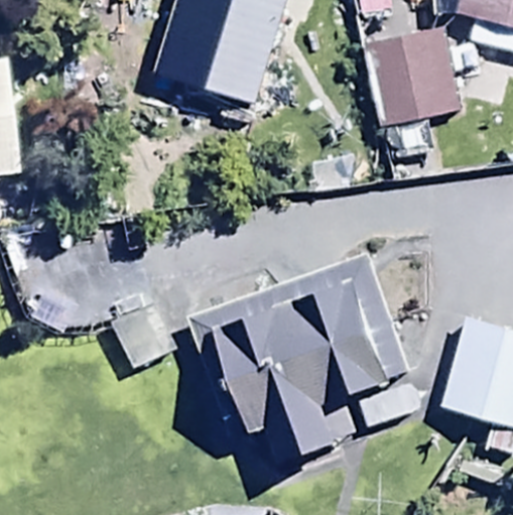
[(254,105),(287,0),(170,0),(148,71),(254,105)]
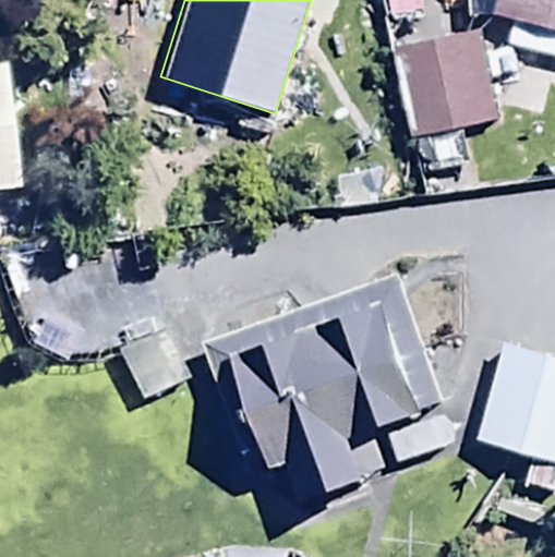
[(554,0),(465,0),(462,13),(554,34),(554,0)]
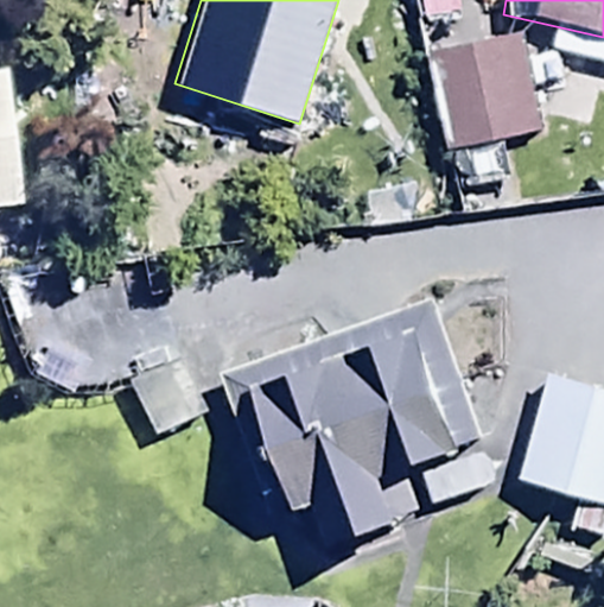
[(526,33),(442,50),(462,156),(546,140),(526,33)]
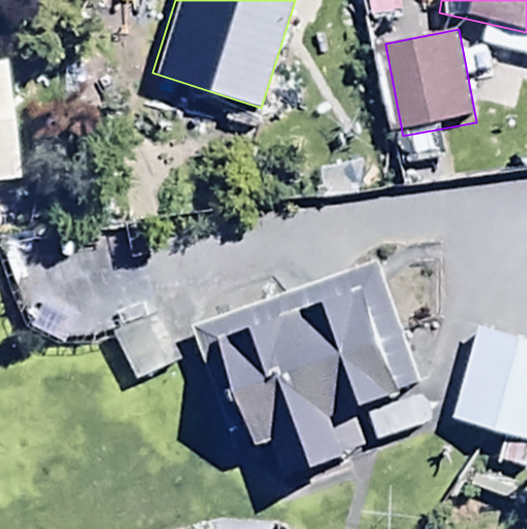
[(0,180),(16,179),(3,61),(0,61),(0,180)]
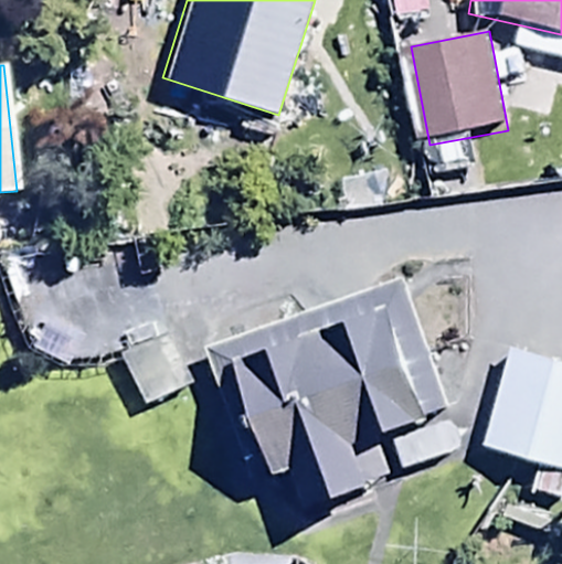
[(134,256),(9,283),(27,364),(151,337),(134,256)]
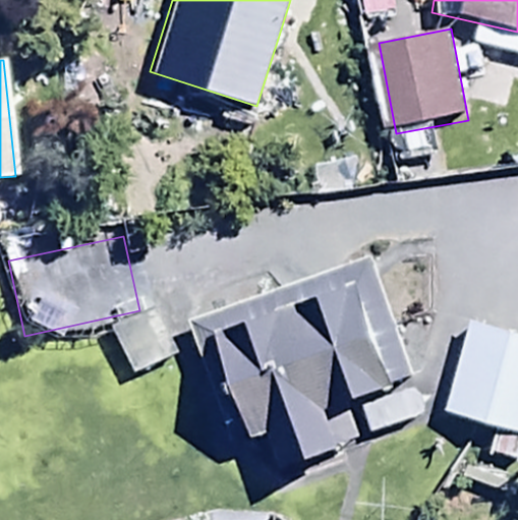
[(372,247),(190,321),(255,479),(360,438),(347,404),(422,373),(372,247)]
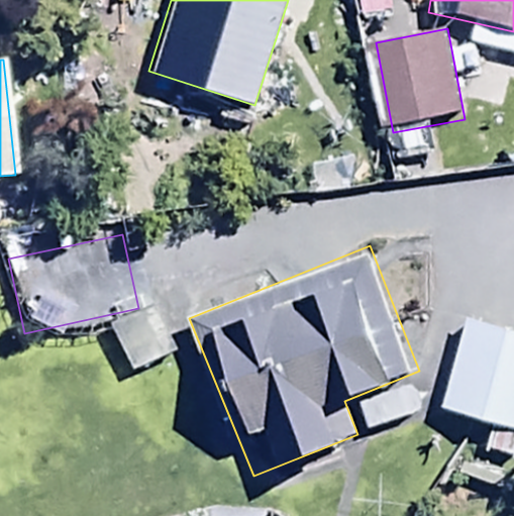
[(513,329),(466,315),(442,407),(494,422),(485,453),(513,461),(513,329)]
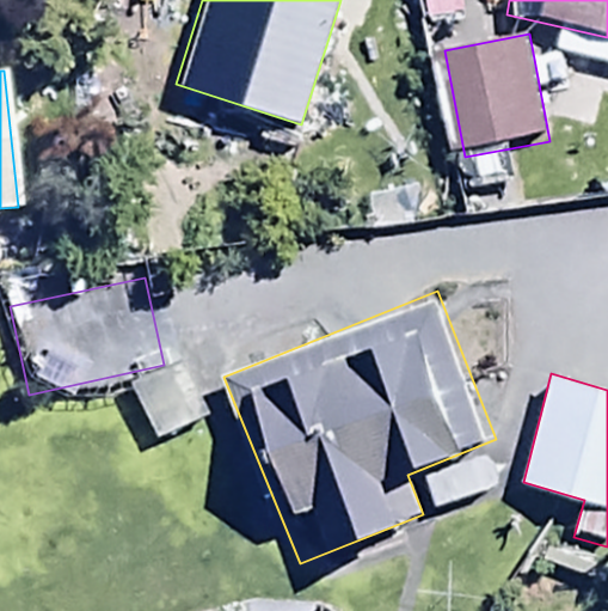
All buildings are outlined.
